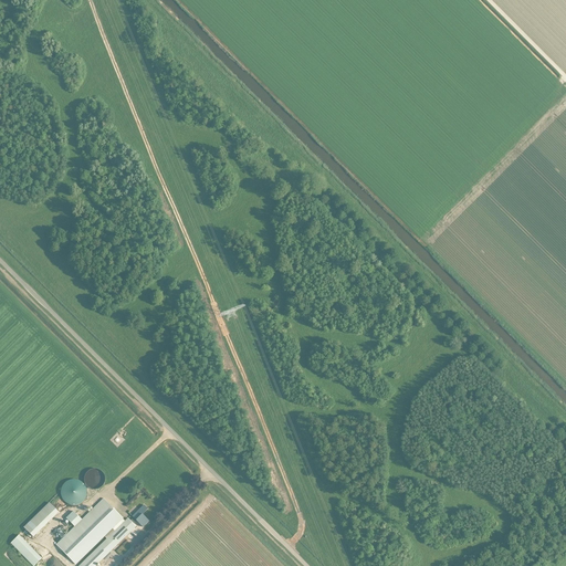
[(103,475),(102,474),(101,473),(100,472),(98,471),(97,471),(96,470),(95,470),(94,470),(93,470),(92,470),(90,470),(88,471),(87,471),(87,472),(86,472),(85,473),(84,474),(84,475),(83,477),(83,478),(82,480),(83,481),(83,483),(83,484),(83,485),(84,486),(85,488),(86,489),(87,490),(90,491),(91,491),(92,491),(93,491),(95,491),(96,491),(97,490),(98,490),(100,489),(101,488),(102,486),(103,485),(103,484),(104,483),(104,481),(104,480),(104,479),(103,478),(103,477),(103,475)]
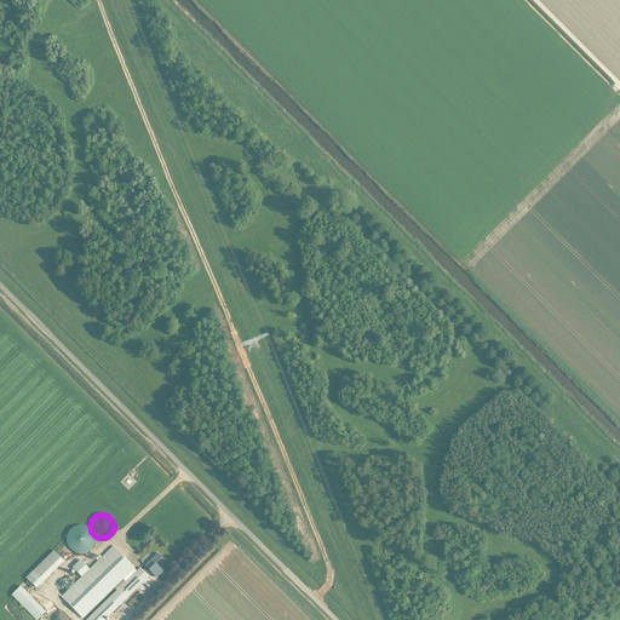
[(92,534),(91,533),(90,530),(89,529),(87,528),(85,528),(84,527),(82,527),(80,527),(79,527),(78,527),(75,527),(74,528),(73,528),(72,529),(70,529),(69,530),(68,532),(68,533),(67,534),(67,535),(65,538),(65,540),(65,541),(65,544),(67,545),(67,546),(68,549),(69,550),(70,551),(73,554),(74,554),(76,555),(79,555),(80,555),(82,555),(84,554),(85,554),(87,552),(89,551),(90,550),(91,549),(92,546),(93,545),(93,544),(93,541),(93,540),(93,538),(93,537),(92,535),(92,534)]
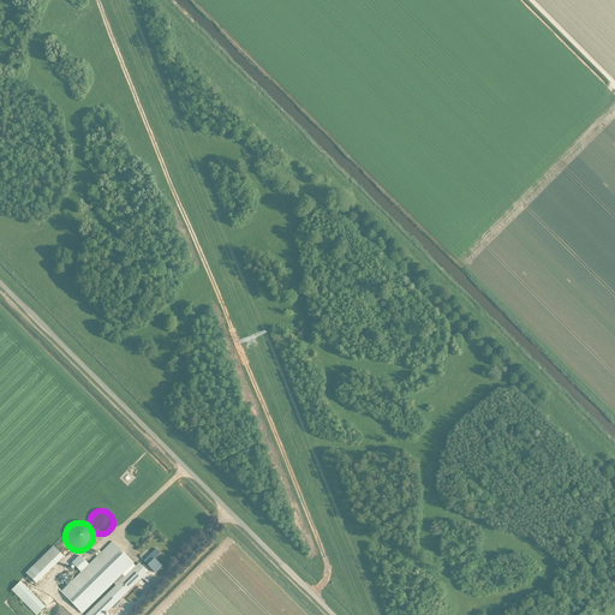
[(59,592),(79,614),(112,584),(114,587),(84,614),(102,614),(145,574),(143,571),(147,567),(154,574),(160,568),(153,561),(159,555),(155,550),(142,563),(143,565),(141,568),(137,565),(135,568),(131,565),(132,565),(111,543),(87,566),(78,556),(70,563),(79,573),(59,592)]
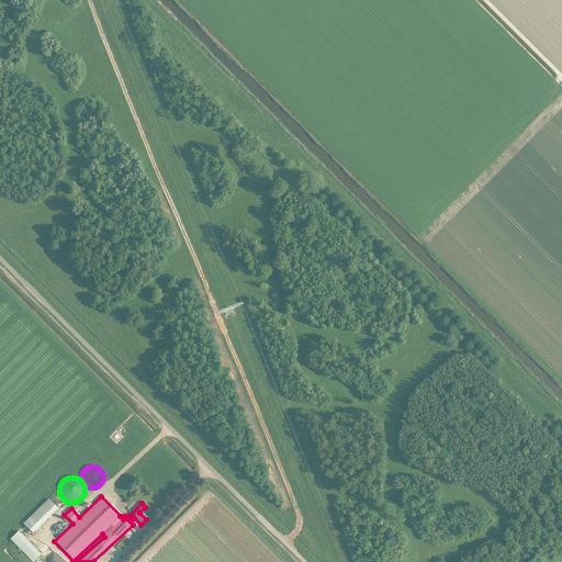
[(23,525),(32,535),(57,509),(47,501),(23,525)]
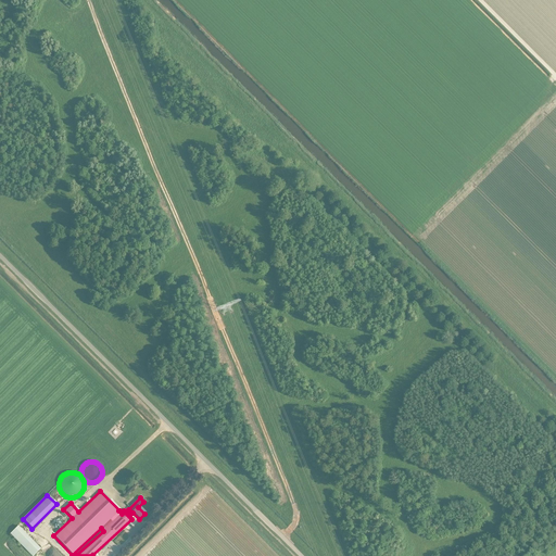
[(10,535),(30,555),(33,555),(40,550),(17,527),(10,535)]
